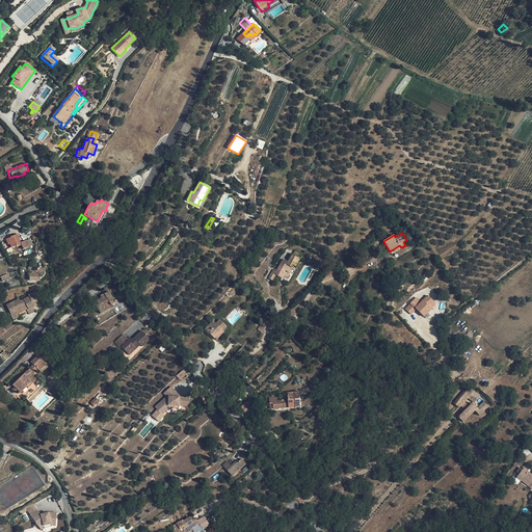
[(21,243),(18,234),(11,237),(6,239),(7,243),(9,242),(9,244),(11,247),(17,245),(17,247),(22,245),(23,249),(29,246),(27,240),(21,243)]
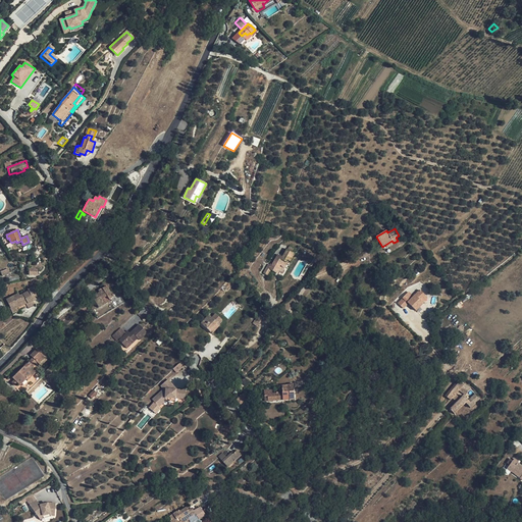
[(294,248),(290,246),(288,250),(288,249),(282,257),(278,254),(272,265),(268,264),(263,273),(267,275),(270,270),(276,273),(278,270),(279,270),(281,267),(284,268),(289,261),(291,262),(295,254),(292,252),(294,248)]
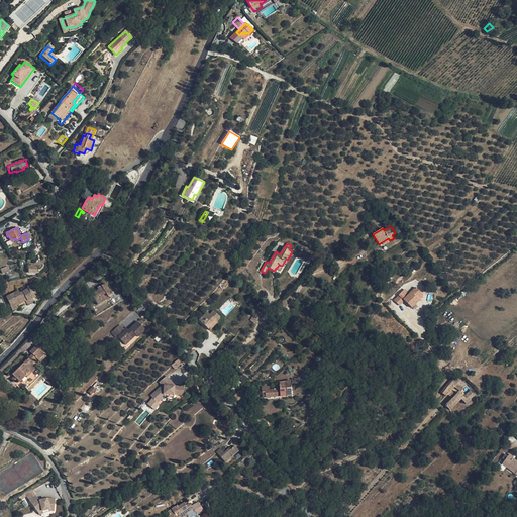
[(18,291),(10,294),(22,302),(24,302),(22,299),(25,297),(27,301),(31,299),(35,297),(34,294),(38,292),(34,283),(27,287),(28,288),(19,293),(18,291)]
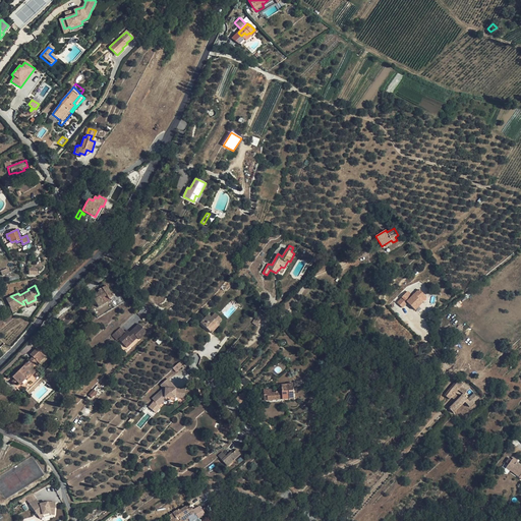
[(94,299),(97,304),(110,292),(106,285),(98,290),(99,291),(94,295),(96,298),(94,299)]
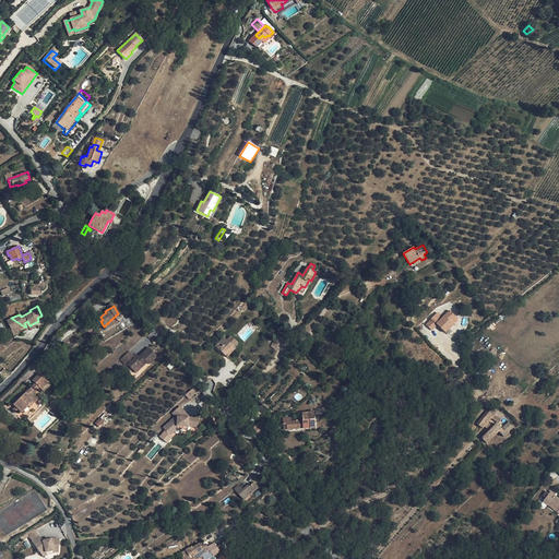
[(442,317),(437,312),(426,324),(431,330),(437,324),(447,333),(459,319),(449,310),(442,317)]
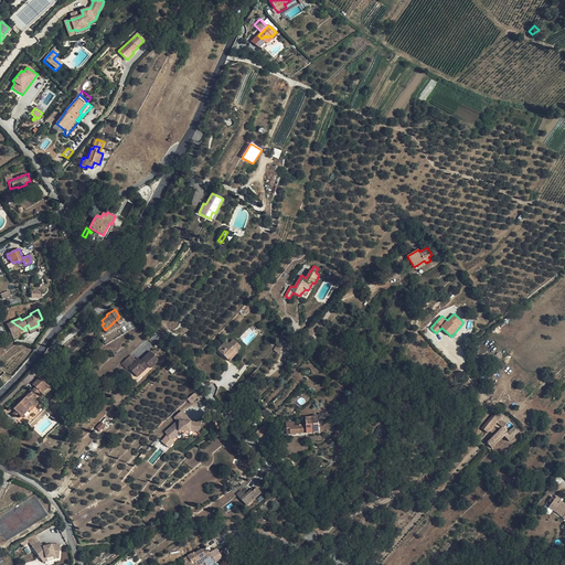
[(119,317),(105,330),(106,332),(119,324),(118,323),(123,321),(119,317)]
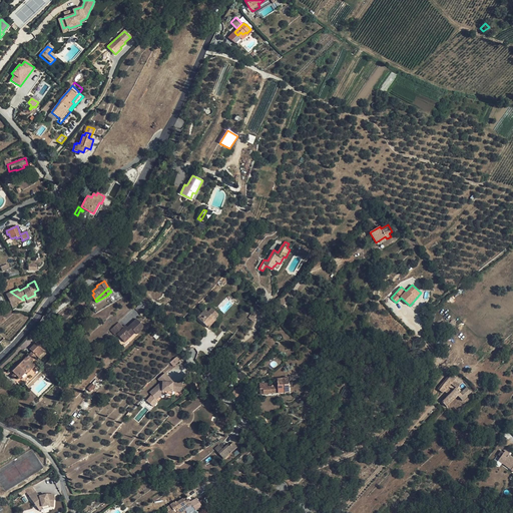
[(118,291),(113,294),(110,298),(113,303),(122,298),(118,291)]
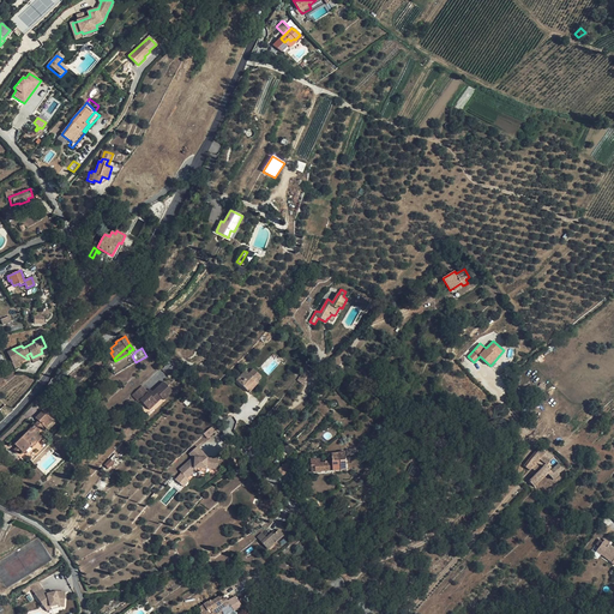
[(19,362),(26,359),(12,349),(7,353),(13,362),(13,363),(18,361),(18,363),(19,362)]
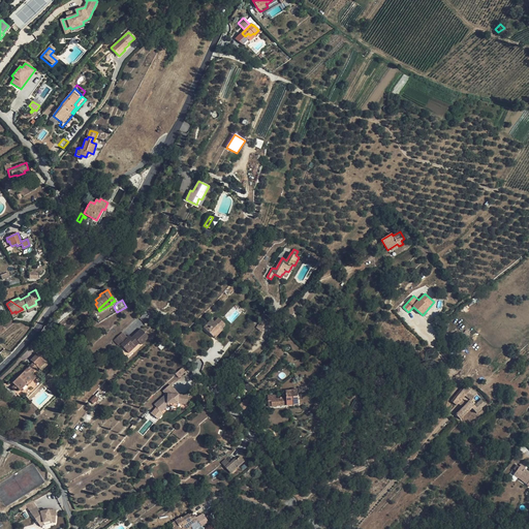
[(224,323),(218,318),(215,322),(212,319),(204,328),(212,336),(215,338),(223,330),(221,328),(224,323)]
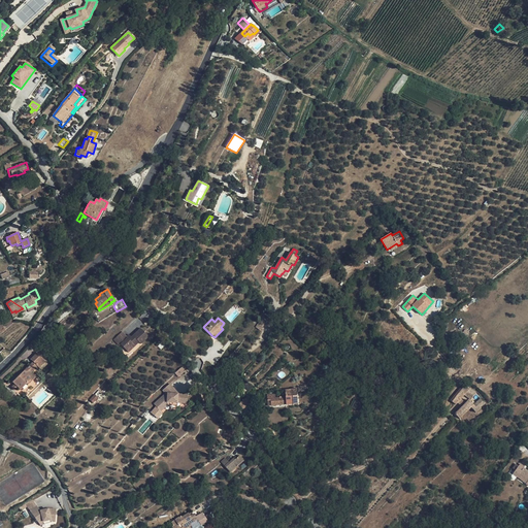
[(122,331),(113,339),(119,344),(120,343),(128,352),(138,341),(140,343),(147,335),(139,327),(130,336),(128,338),(126,336),(122,331)]
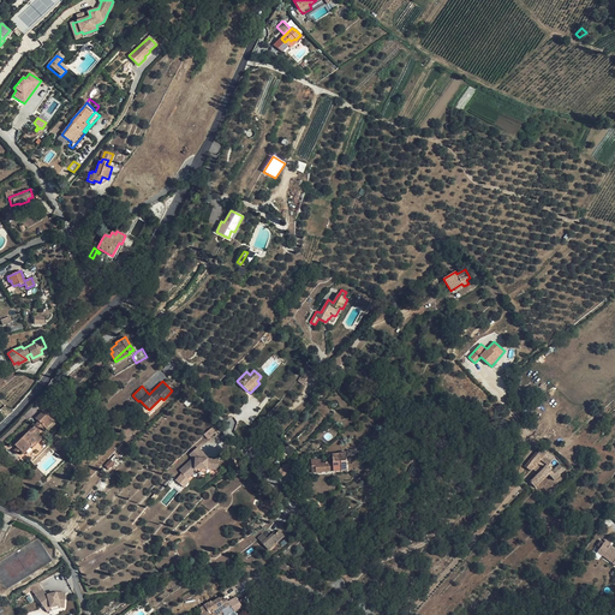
[(53,422),(45,413),(37,421),(39,422),(16,446),(17,447),(21,451),(24,454),(31,447),(33,448),(41,440),(36,434),(43,427),(46,428),(53,422)]
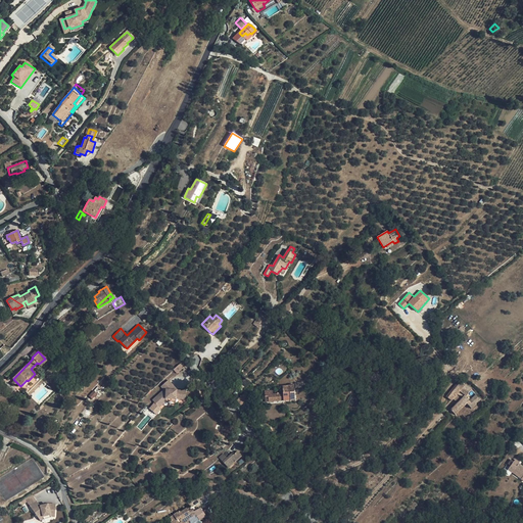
[(43,382),(39,378),(26,391),(30,395),(43,382)]
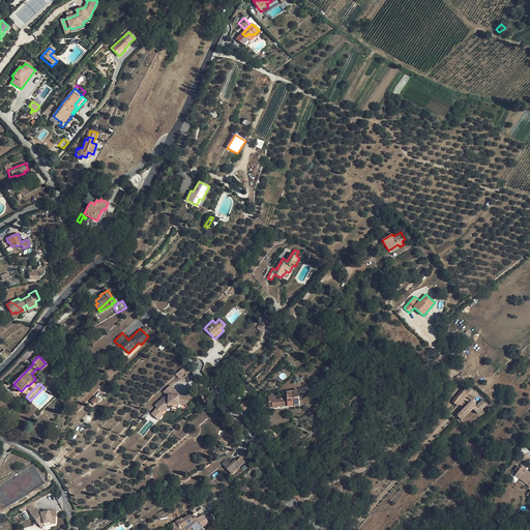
[(164,395),(151,406),(156,412),(160,408),(163,410),(165,408),(175,409),(175,407),(180,408),(181,401),(178,400),(178,398),(177,398),(173,396),(173,391),(168,385),(160,391),(164,395)]
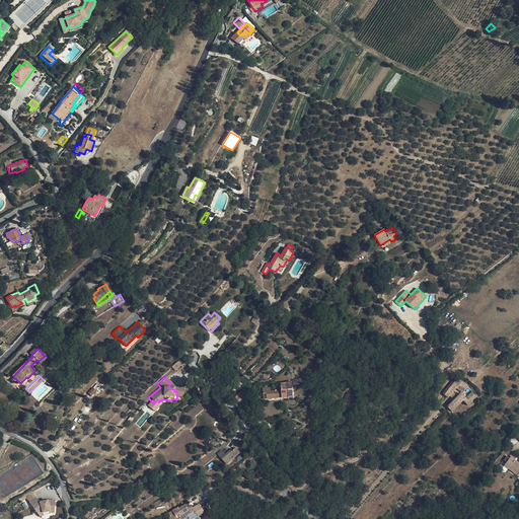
[(461,381),(458,378),(444,395),(448,397),(461,381)]
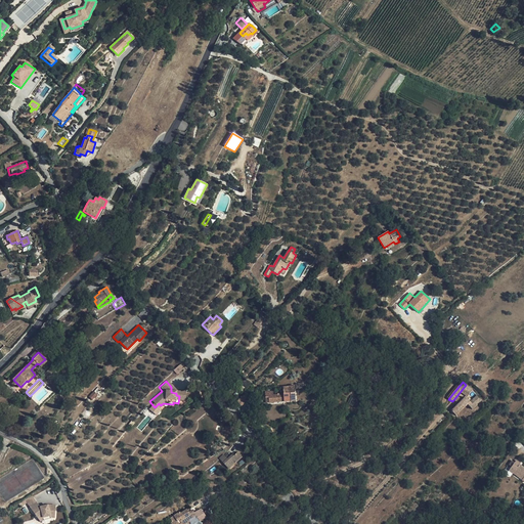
[(296,401),(295,386),(284,387),(284,394),(273,395),(273,391),(266,392),(266,397),(269,397),(269,402),(296,401)]
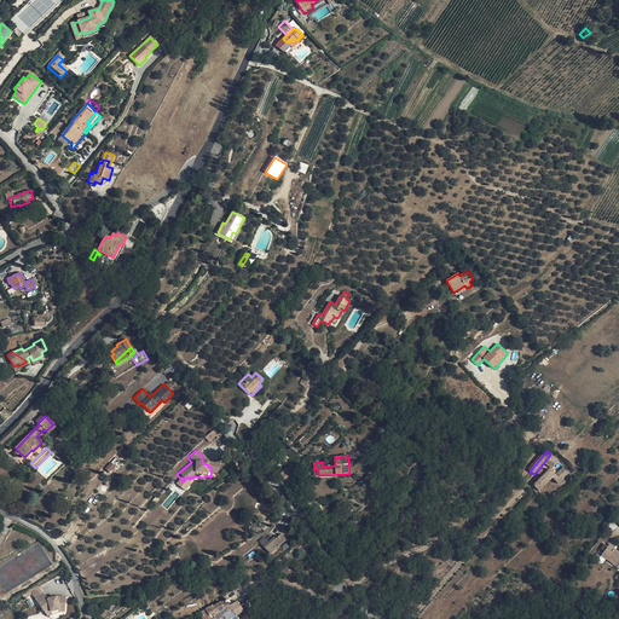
[(296,469),(291,464),(281,474),(285,479),(296,469)]
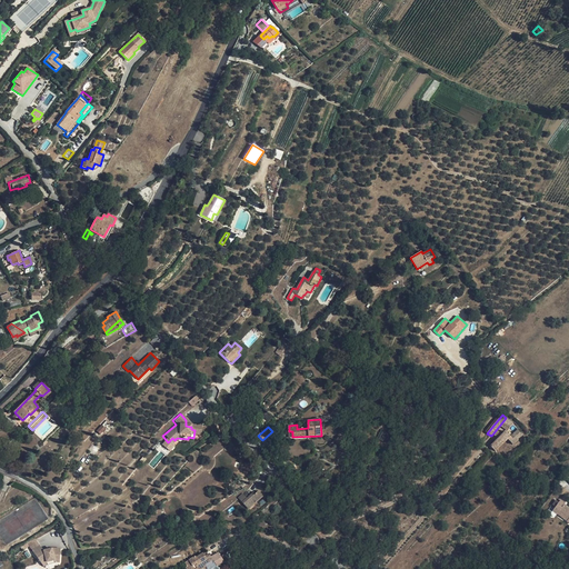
[(510,437),(506,431),(490,447),(496,451),(510,437)]
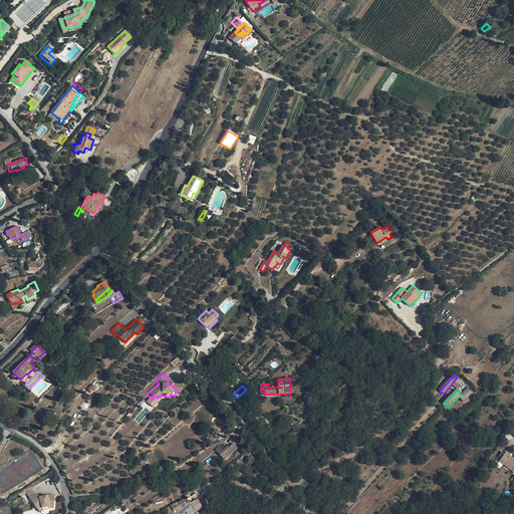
[(238,449),(234,444),(229,448),(228,446),(219,454),(224,460),(238,449)]
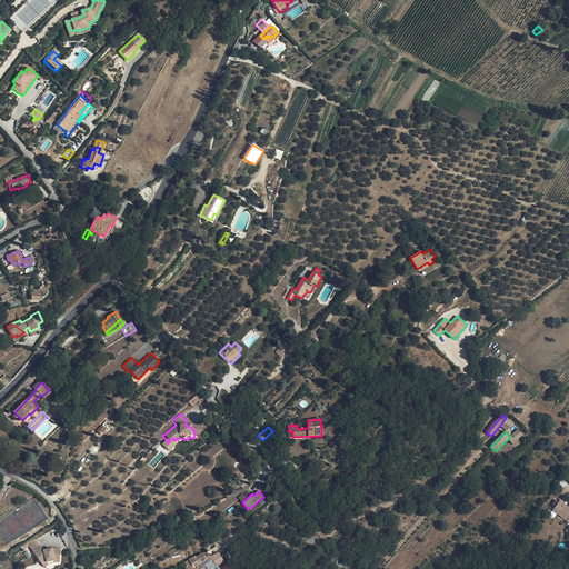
[(565,503),(560,500),(556,507),(552,510),(557,513),(559,511),(566,516),(566,517),(568,519),(567,521),(568,522),(568,508),(565,505),(565,503)]
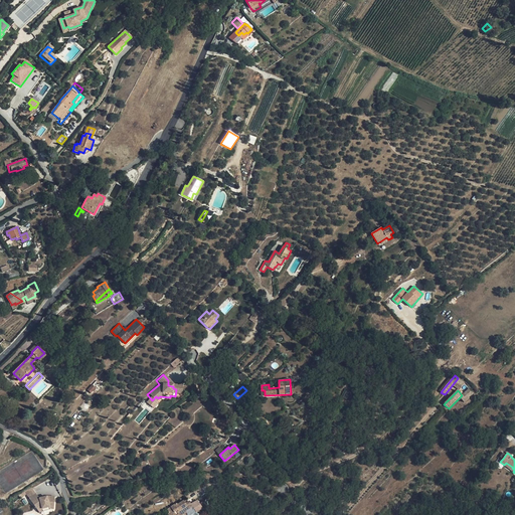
[(283,483),(281,483),(280,484),(278,484),(277,485),(276,485),(276,486),(275,487),(274,489),(274,490),(274,491),(274,492),(274,494),(275,495),(276,496),(277,497),(278,497),(279,498),(280,498),(281,498),(283,498),(285,498),(286,497),(287,496),(288,495),(288,494),(289,493),(289,492),(289,491),(289,489),(289,488),(288,487),(287,486),(287,485),(286,484),(284,484),(283,484),(283,483)]
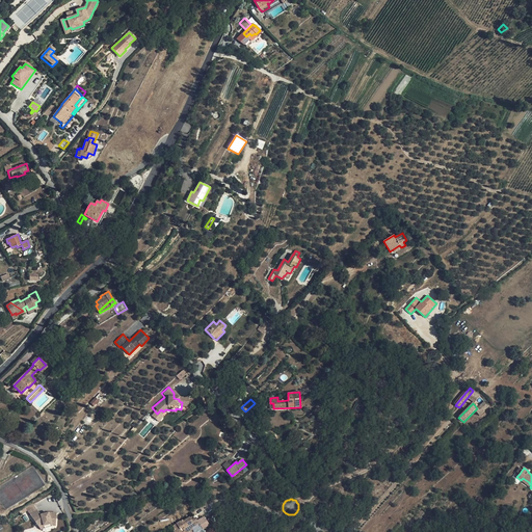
[(41,530),(45,528),(44,526),(51,525),(51,527),(55,527),(56,514),(49,513),(41,515),(36,510),(30,515),(41,530)]
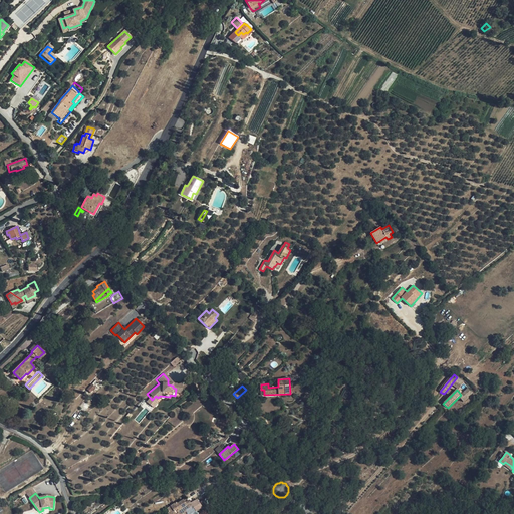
[(186,502),(184,500),(178,503),(177,502),(168,508),(170,511),(168,513),(177,513),(178,513),(182,513),(187,511),(186,510),(193,505),(192,504),(190,501),(189,500),(188,501),(186,502)]
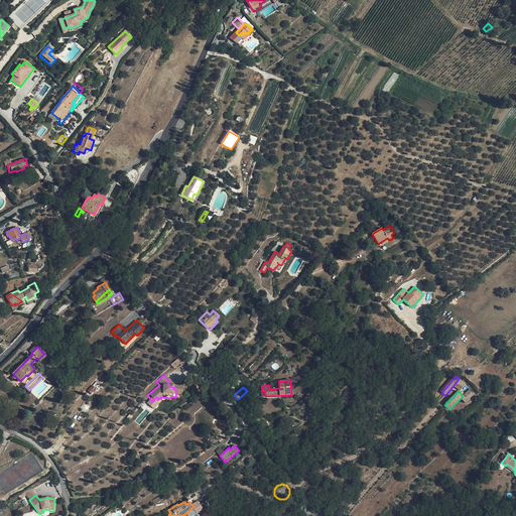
[(192,506),(194,507),(195,509),(197,513),(204,509),(199,502),(192,506)]
